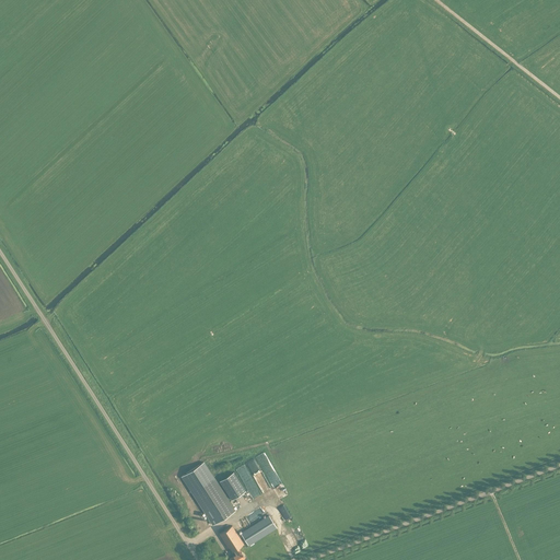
[(246,462),(252,473),(258,469),(259,470),(260,469),(254,457),(246,462)]
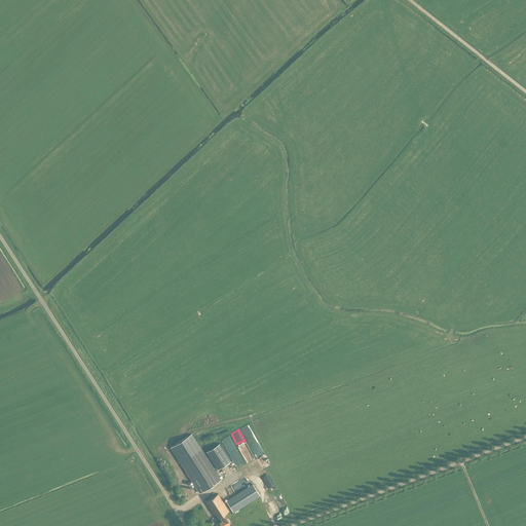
[(200,492),(220,479),(191,433),(171,446),(200,492)]
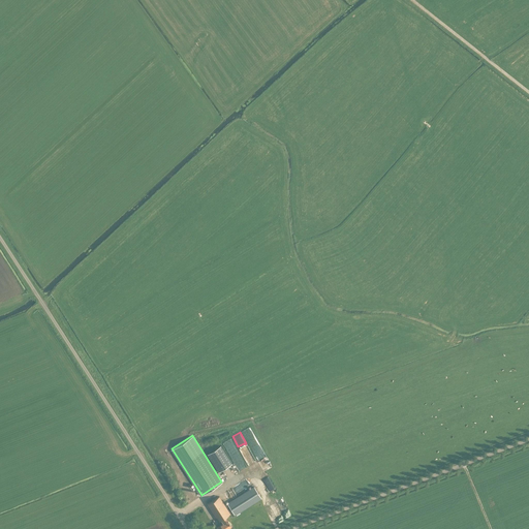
[(223,441),(239,473),(247,468),(231,437),(223,441)]
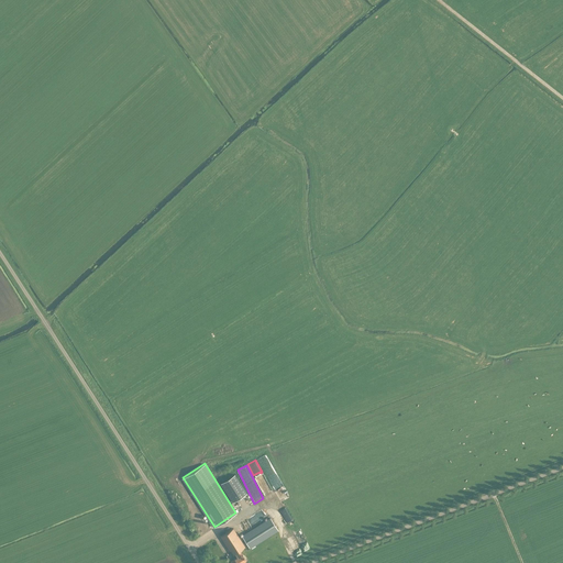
[(246,492),(234,473),(220,483),(232,501),(246,492)]
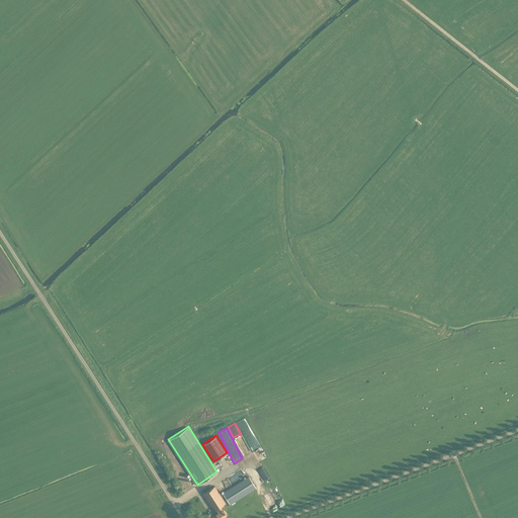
[(227,478),(231,485),(238,480),(239,481),(247,477),(242,468),(227,478)]
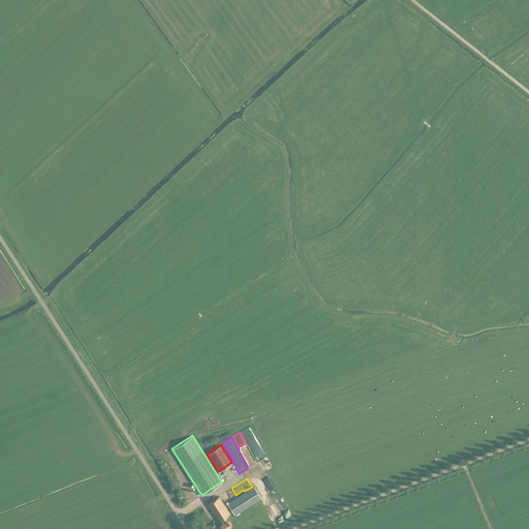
[(223,528),(230,525),(227,520),(226,520),(224,517),(229,514),(231,517),(260,498),(253,486),(224,504),(219,496),(207,503),(215,517),(217,517),(219,520),(220,519),(222,523),(220,524),(217,527),(218,528),(223,528)]
